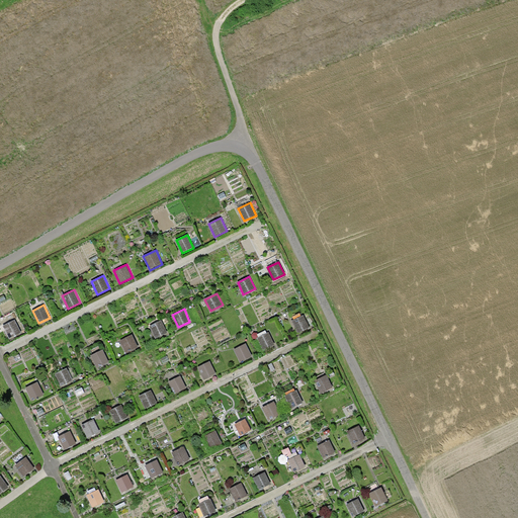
[(304,316),(292,321),(297,333),(310,327),(304,316)]
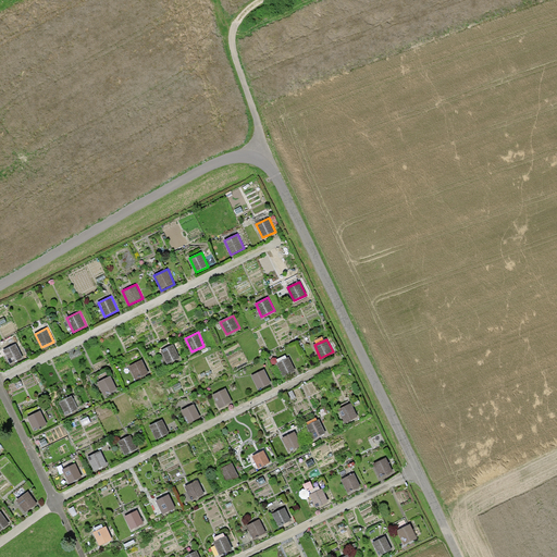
[(16,344),(2,350),(10,364),(23,358),(16,344)]
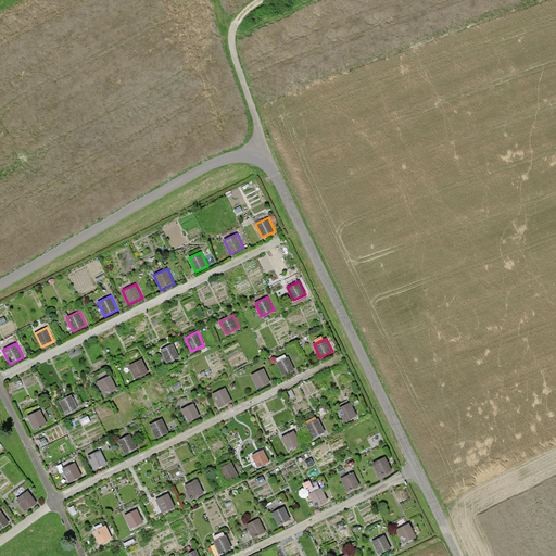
[(173,343),(160,350),(167,364),(179,357),(173,343)]
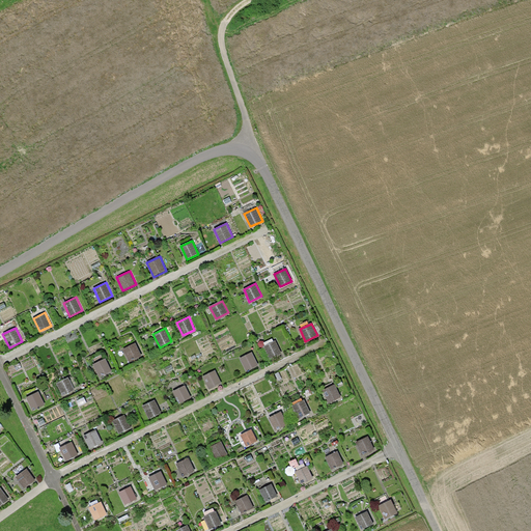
[(276,340),(263,346),(270,359),(282,353),(276,340)]
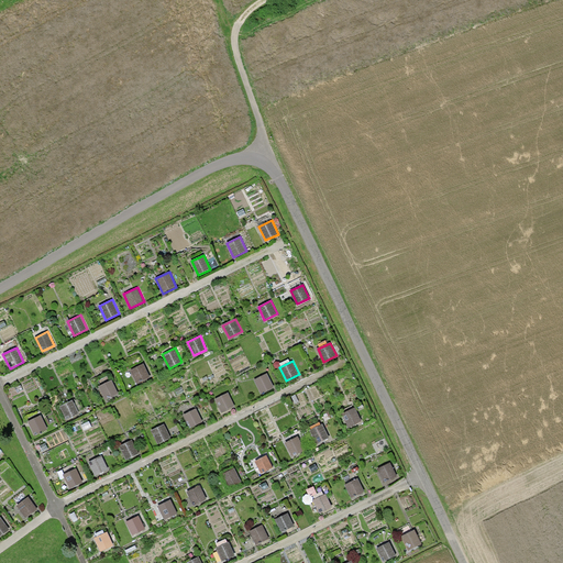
[(144,364),(130,371),(138,384),(151,378),(144,364)]
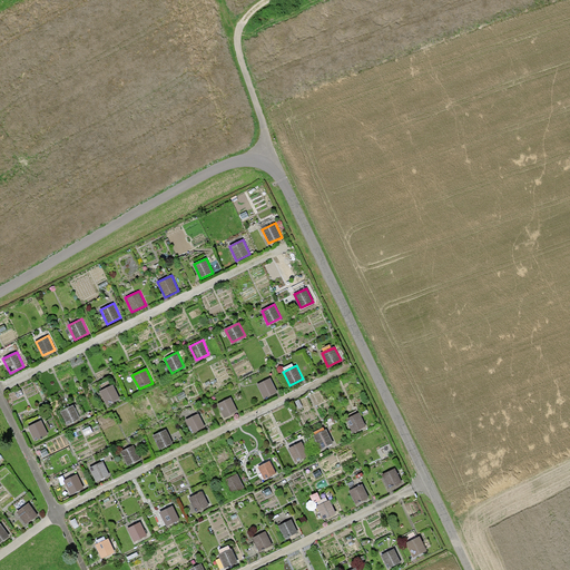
[(271,377),(257,384),(264,399),(277,392),(271,377)]
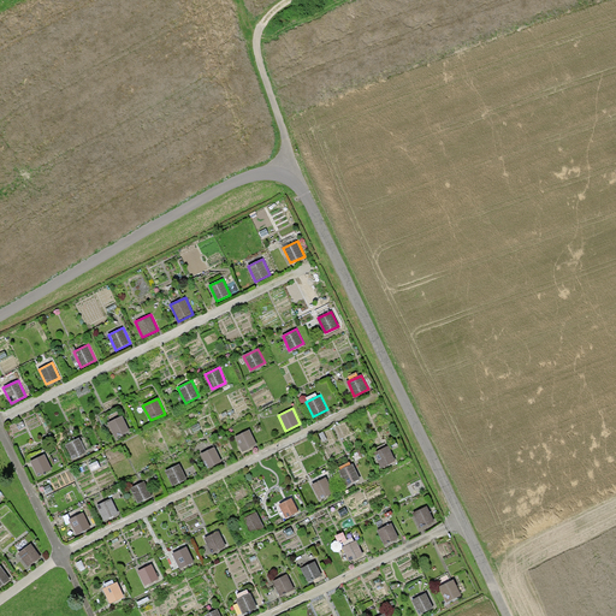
[(123,415),(107,422),(114,438),(130,431),(123,415)]
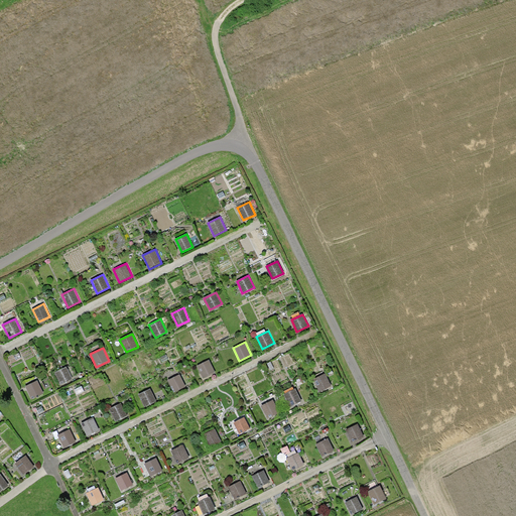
[(210,360),(197,366),(204,379),(216,373),(210,360)]
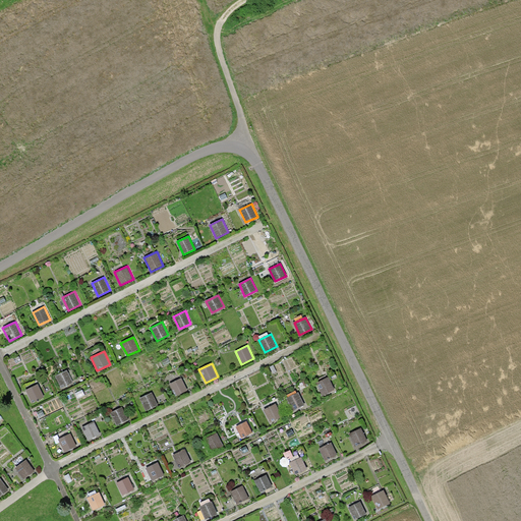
[(67,370),(55,375),(61,389),(73,383),(67,370)]
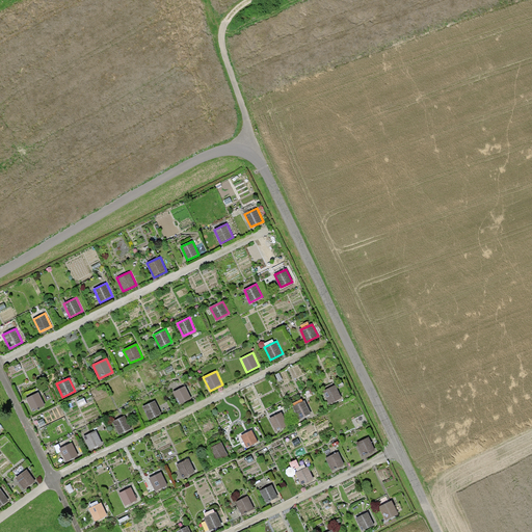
[(336,384),(323,391),(329,404),(342,398),(336,384)]
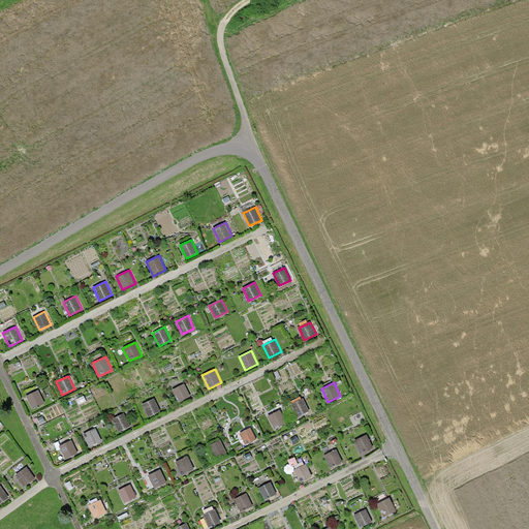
[(185,383),(172,390),(178,402),(191,397),(185,383)]
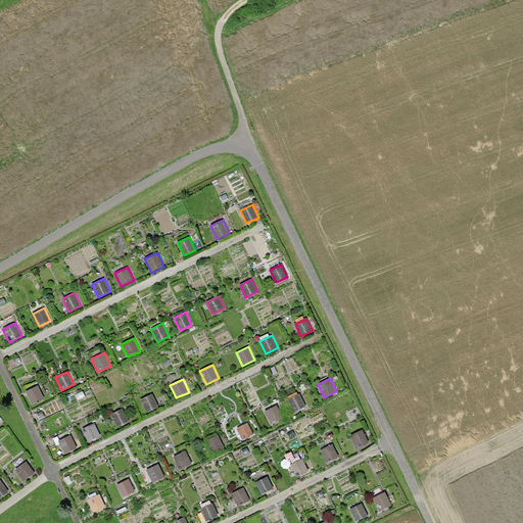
[(38,385),(26,391),(32,405),(44,398),(38,385)]
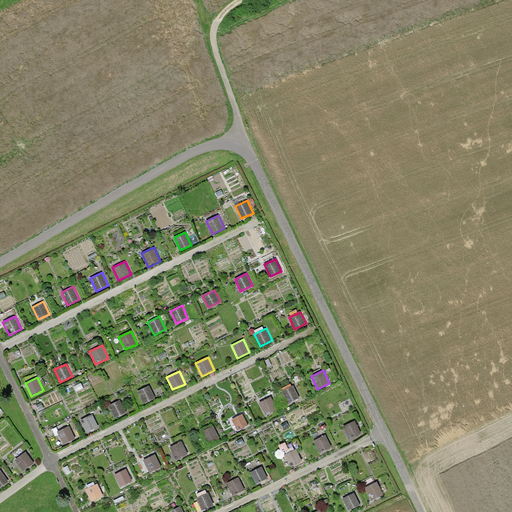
[(149,385),(137,391),(143,404),(155,398),(149,385)]
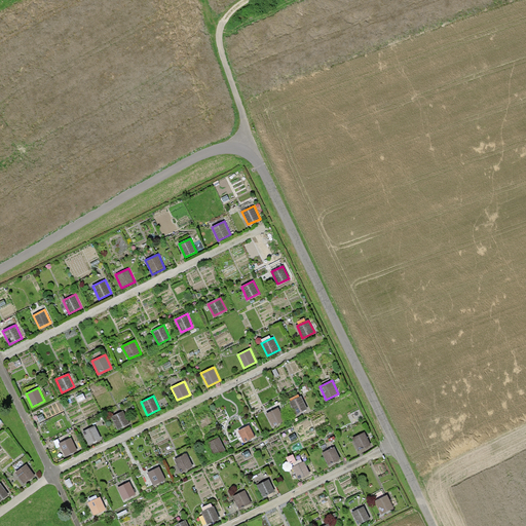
[(301,396),(289,402),(295,415),(307,409),(301,396)]
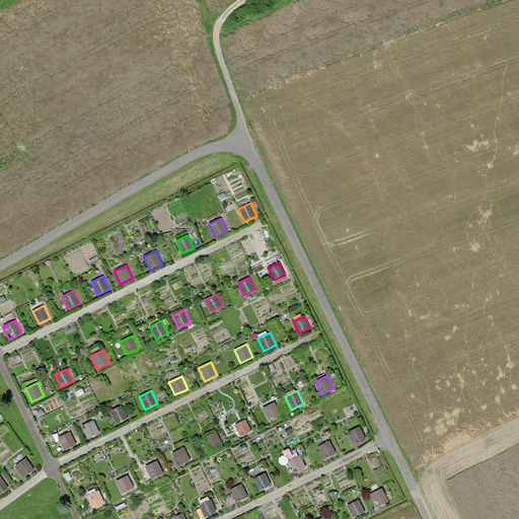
[(275,402),(263,408),(269,421),(281,416),(275,402)]
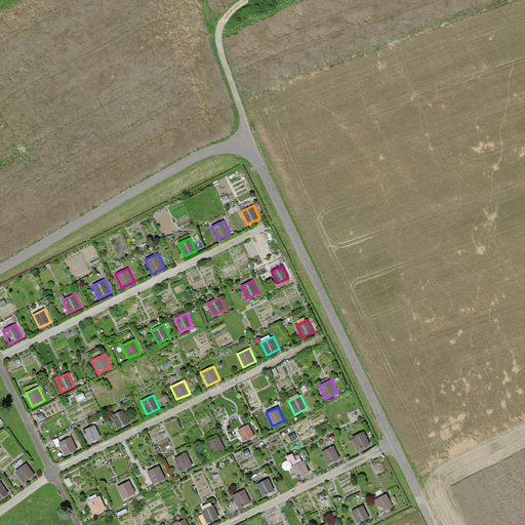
[(123,410),(111,415),(118,429),(129,422),(123,410)]
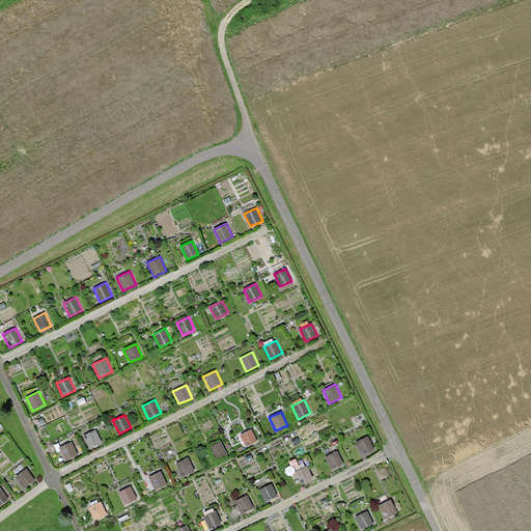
[(96,429),(83,436),(89,450),(103,444),(96,429)]
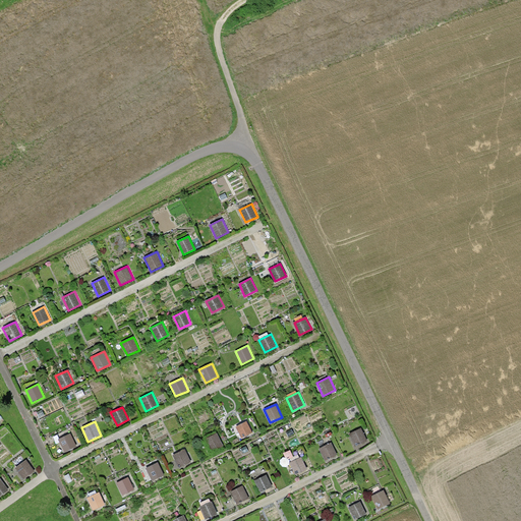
[(246,421),(236,426),(241,439),(252,432),(246,421)]
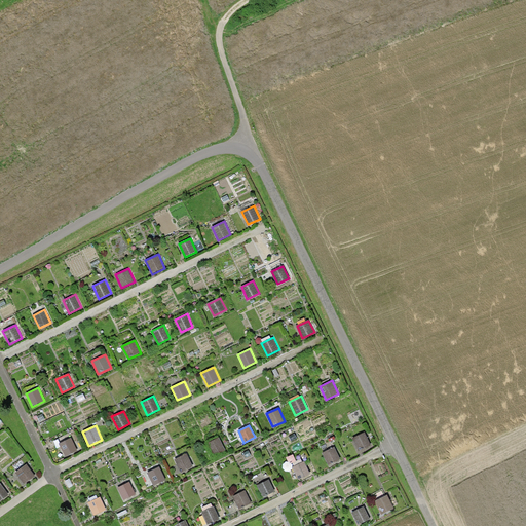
[(365,431),(351,438),(358,451),(371,445),(365,431)]
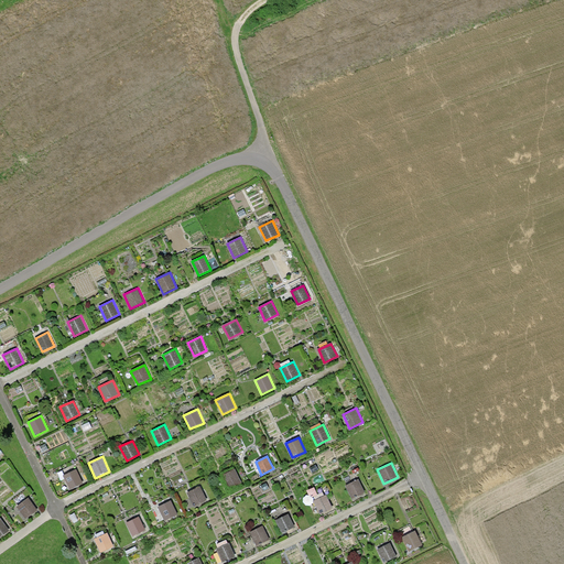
[(235,468),(221,475),(228,489),(241,483),(235,468)]
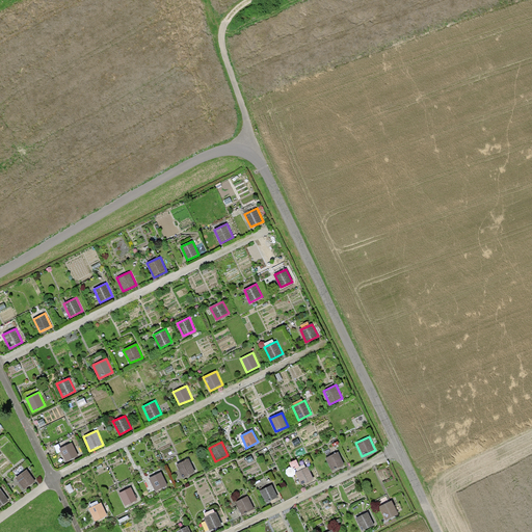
[(72,443),(59,448),(65,461),(78,456),(72,443)]
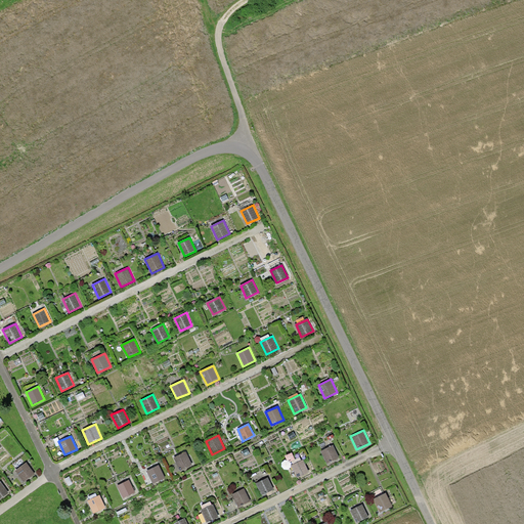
[(334,445),(321,450),(326,463),(339,457),(334,445)]
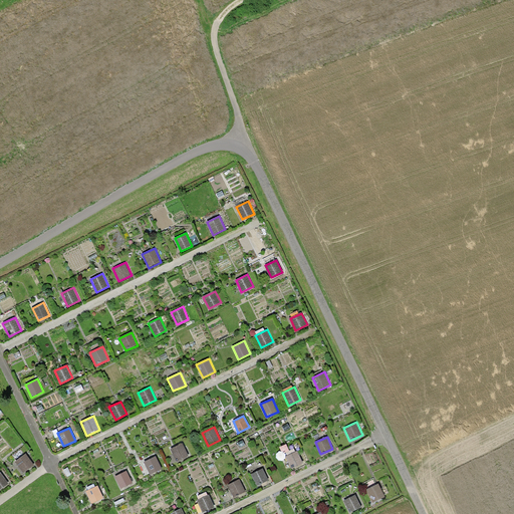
[(183,443),(170,449),(177,462),(189,457),(183,443)]
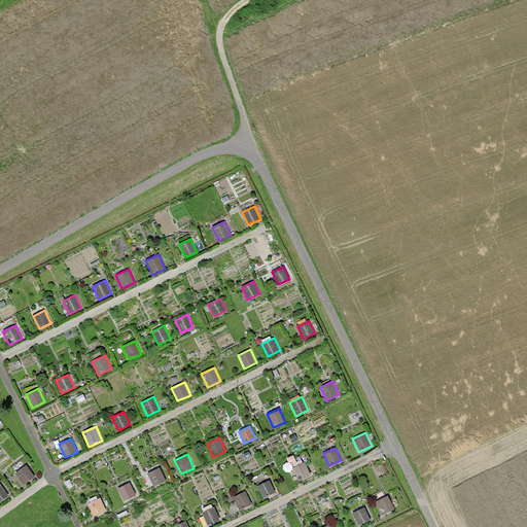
[(305,462),(292,468),(299,481),(311,475),(305,462)]
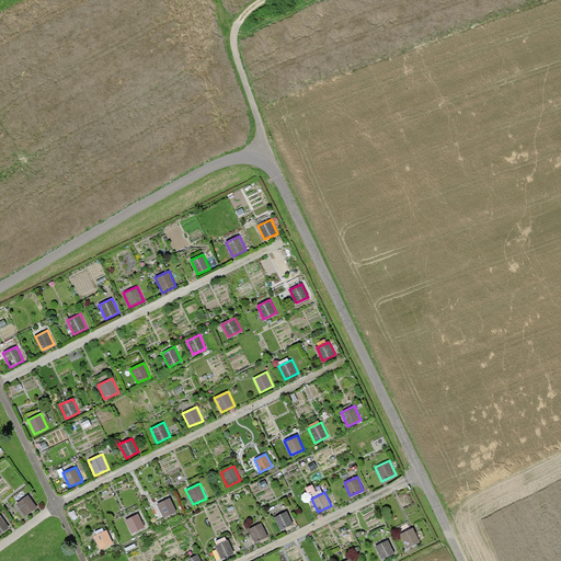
[(29,495),(16,503),(25,516),(37,507),(29,495)]
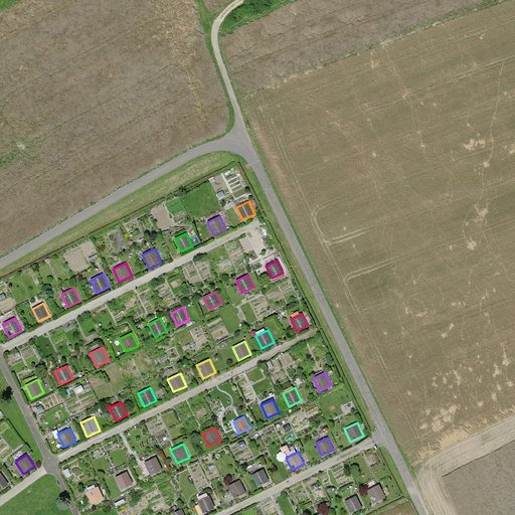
[(156,457),(144,463),(150,476),(162,470),(156,457)]
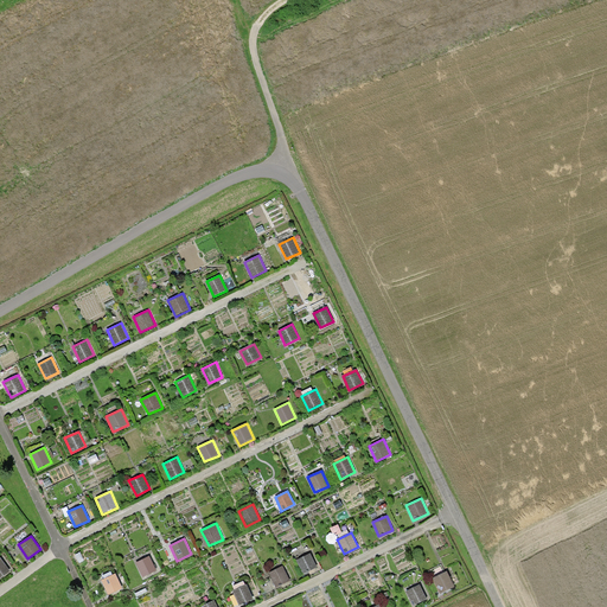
[(311,553),(296,560),(304,574),(317,567),(311,553)]
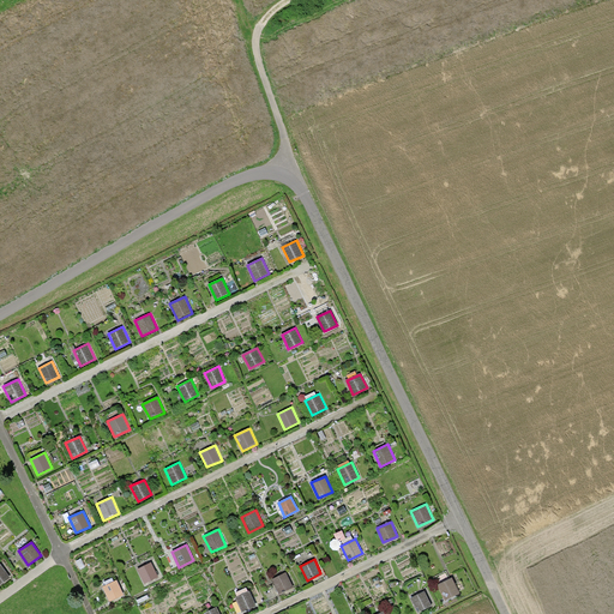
[(151,563),(137,569),(144,584),(158,577),(151,563)]
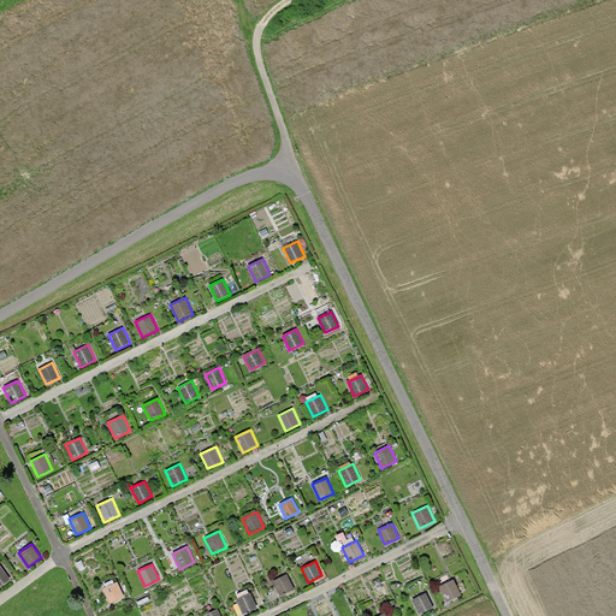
[(0,566),(0,587),(11,580),(0,566)]
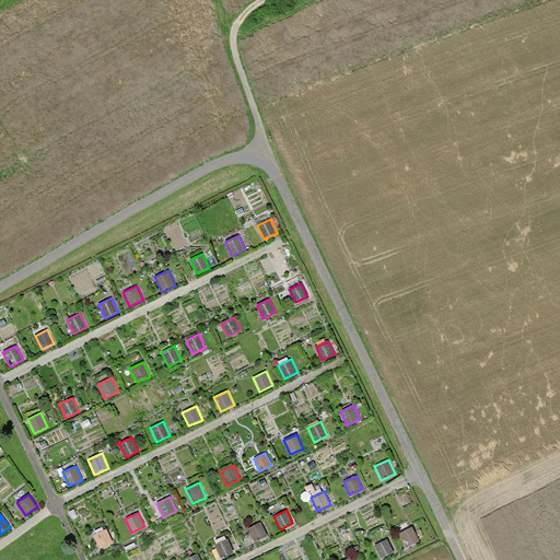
[(261,522),(248,528),(255,541),(268,536),(261,522)]
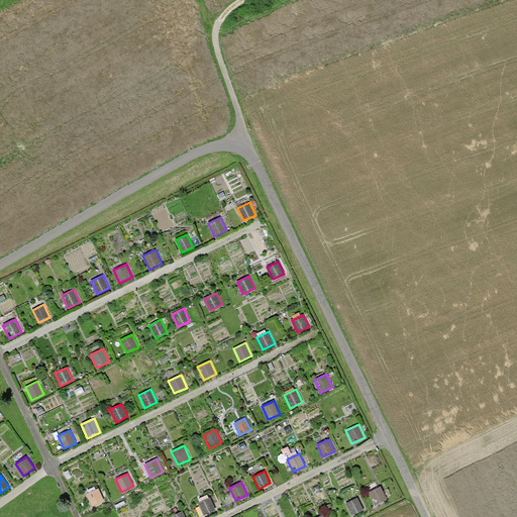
[(381,486),(369,492),(375,505),(387,500),(381,486)]
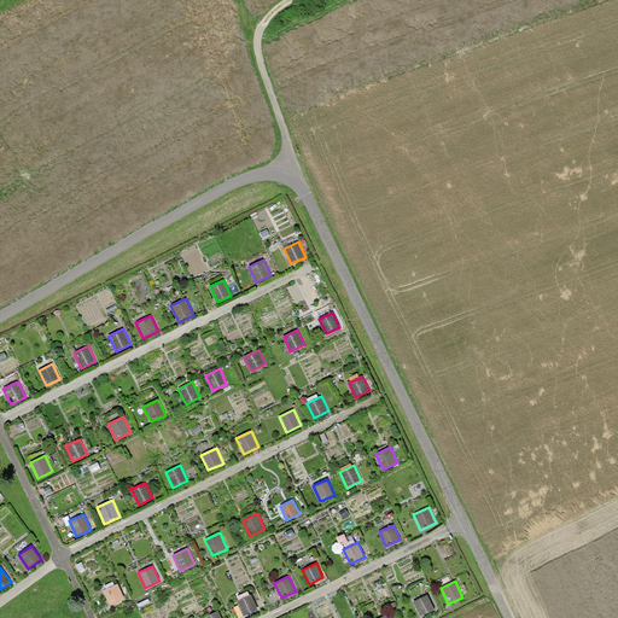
[(117,584),(103,590),(110,606),(124,600),(117,584)]
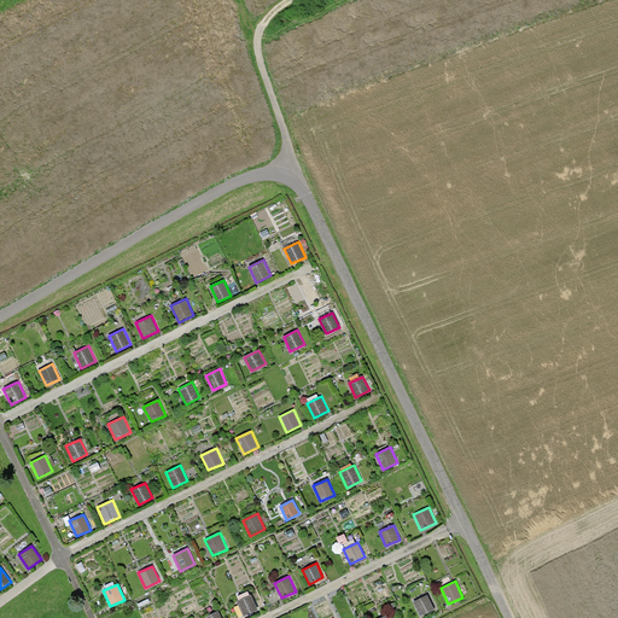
[(251,595),(237,601),(244,617),(258,610),(251,595)]
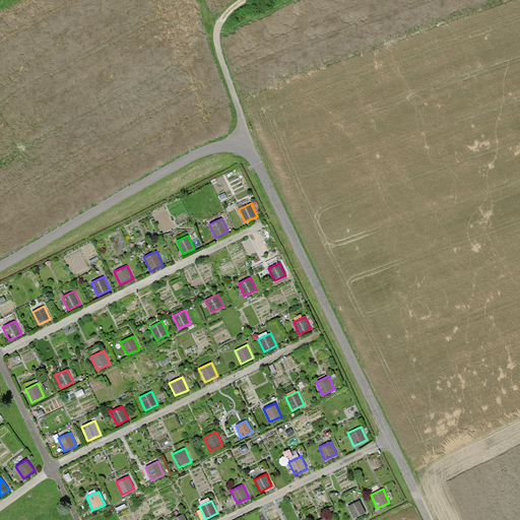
[(360,501),(347,506),(353,519),(366,513),(360,501)]
